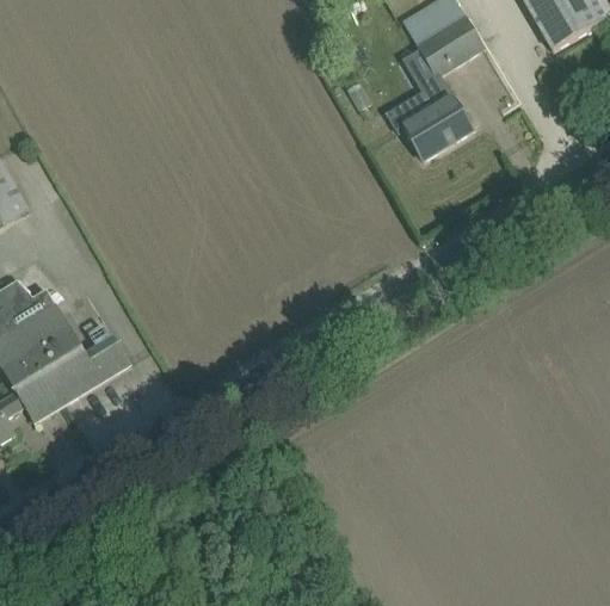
[(423,53),(436,76),(438,75),(482,49),(451,0),(437,0),(402,22),(423,53)]
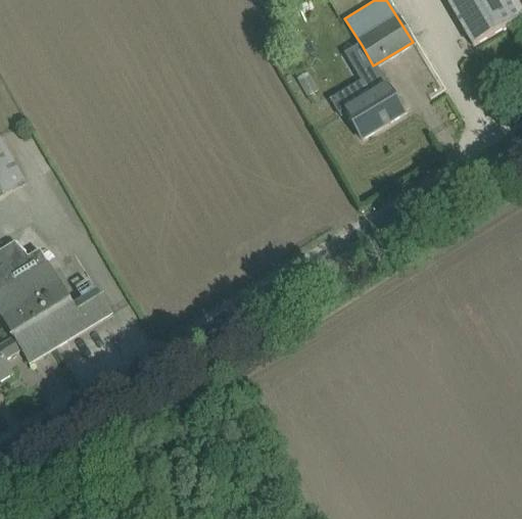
[(521,14),(521,10),(515,0),(446,0),(473,44),(521,14)]
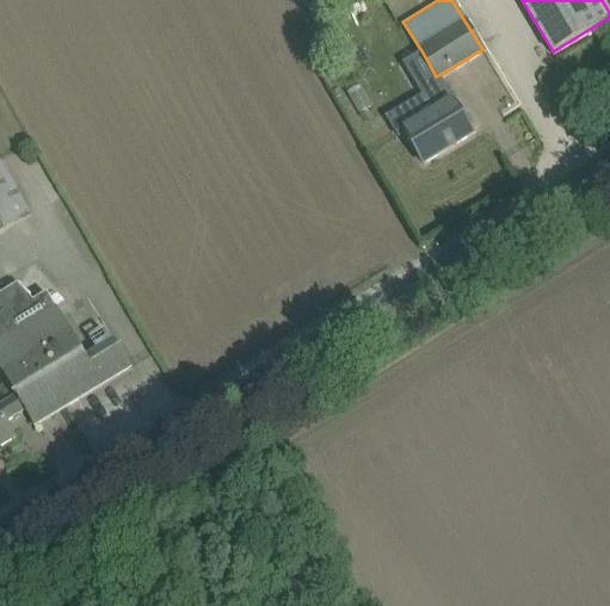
[(421,92),(386,115),(395,133),(402,128),(423,161),(472,131),(443,85),(438,75),(436,76),(423,53),(404,63),(421,92)]
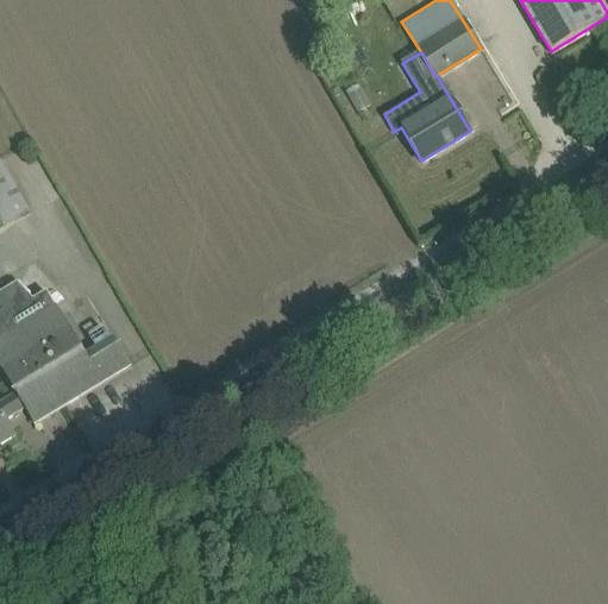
[(0,226),(29,211),(0,159),(0,226)]
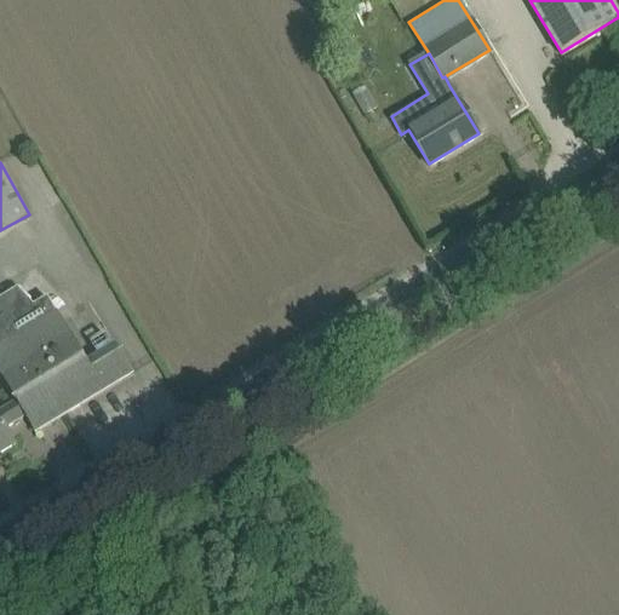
[(0,295),(0,371),(16,397),(0,406),(0,418),(4,425),(26,413),(34,429),(132,371),(114,342),(112,343),(104,331),(90,339),(97,352),(86,358),(47,294),(33,303),(17,286),(0,295)]
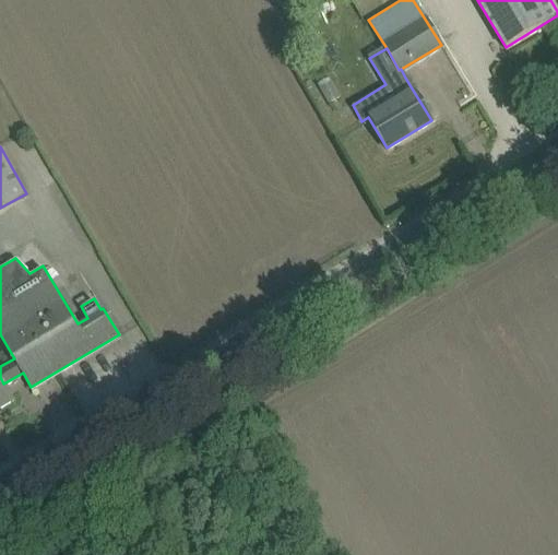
[(0,404),(12,398),(0,377),(0,404)]
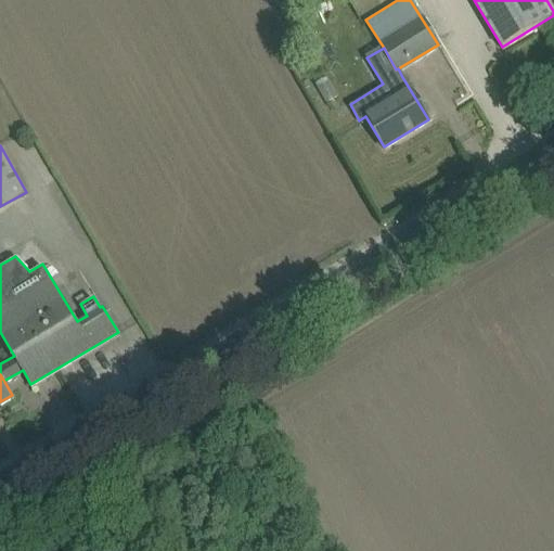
All buildings are outlined.
